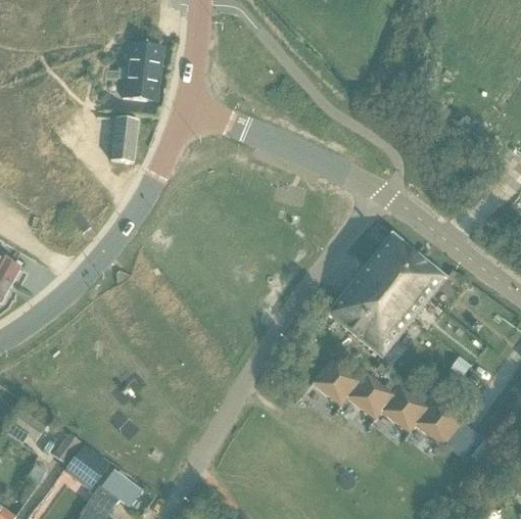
[(131,43),(129,66),(126,96),(158,99),(163,47),(131,43)]
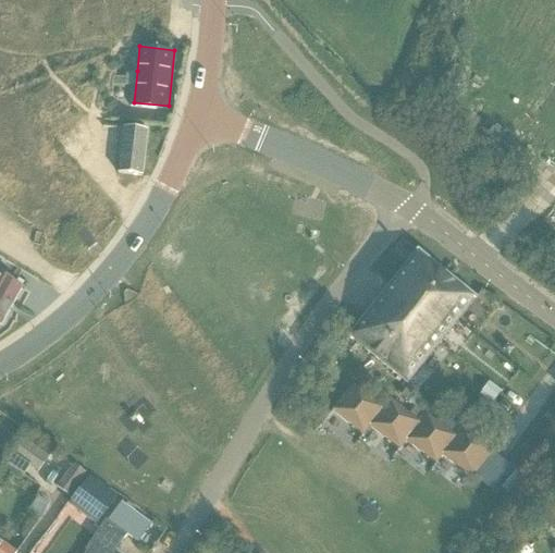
[(114,73),(113,81),(126,82),(127,74),(114,73)]
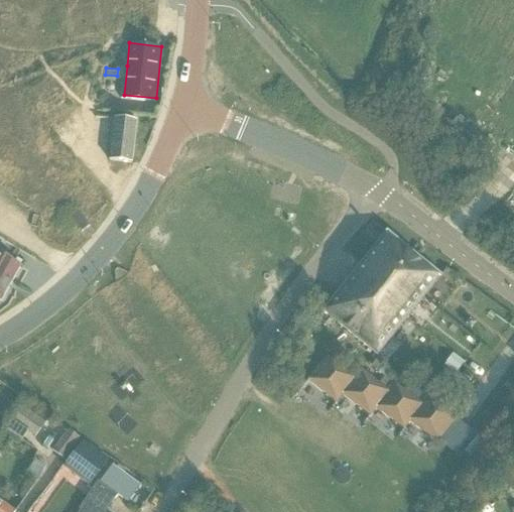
[(102,156),(111,157),(133,159),(138,118),(115,115),(111,149),(103,148),(102,156)]
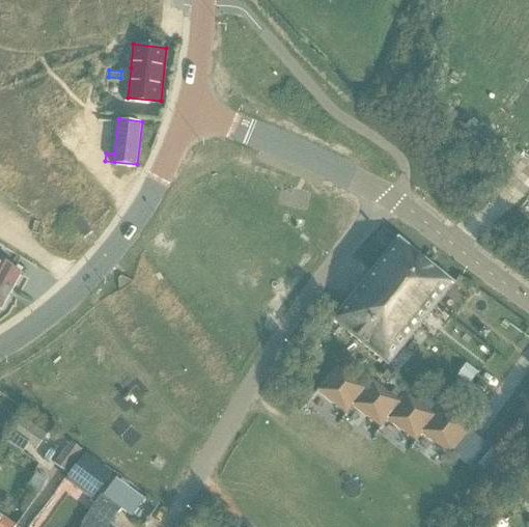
[(85,234),(93,228),(82,212),(74,218),(85,234)]
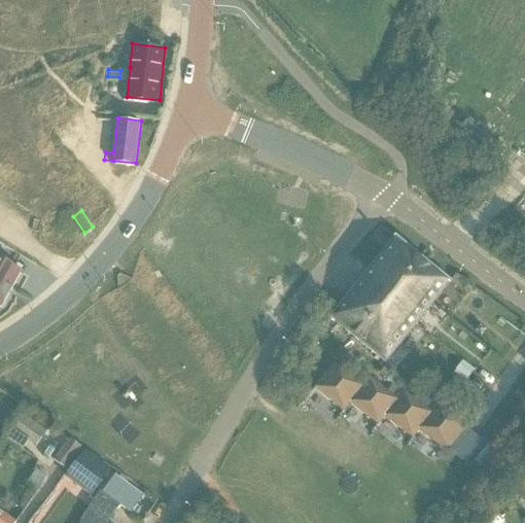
[(349,323),(347,325),(386,358),(451,278),(396,235),(335,311),(349,323)]
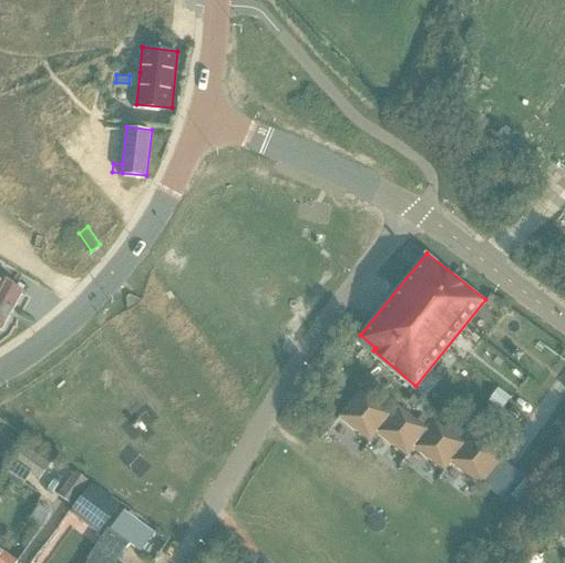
[(0,324),(3,326),(23,289),(0,275),(0,324)]
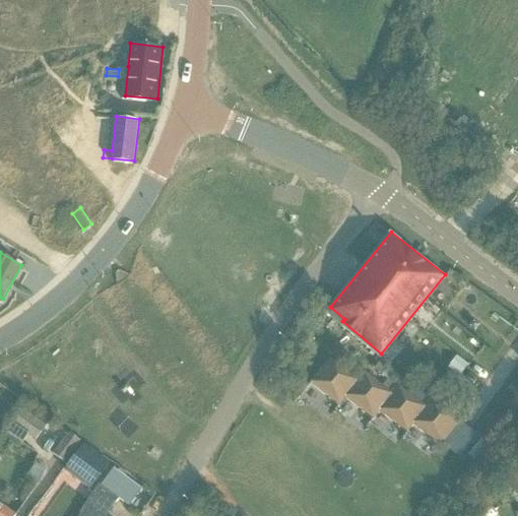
[(312,379),(340,402),(346,394),(359,378),(331,356),(312,379)]
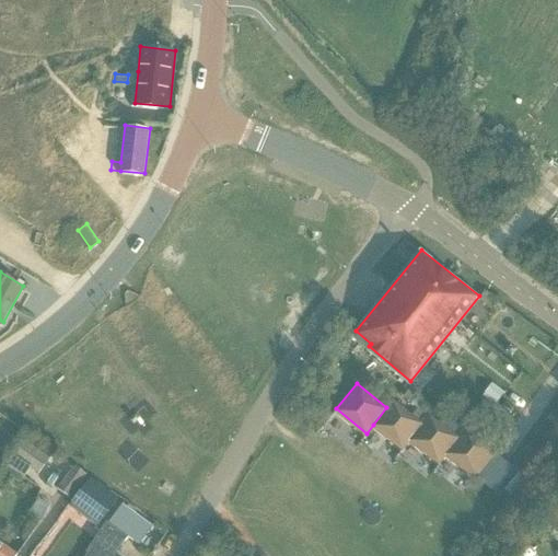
[(386,407),(373,425),(402,447),(408,438),(428,414),(419,406),(413,415),(393,400),(386,407)]
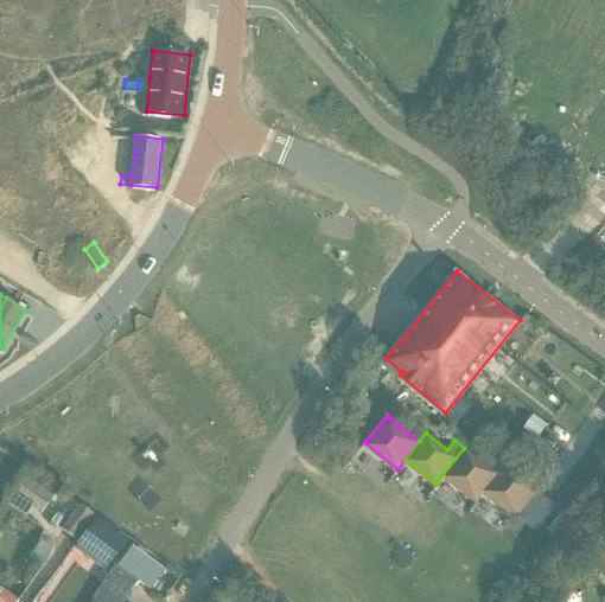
[(464,448),(443,474),(475,500),(482,491),(503,463),(492,455),(484,465),(464,448)]
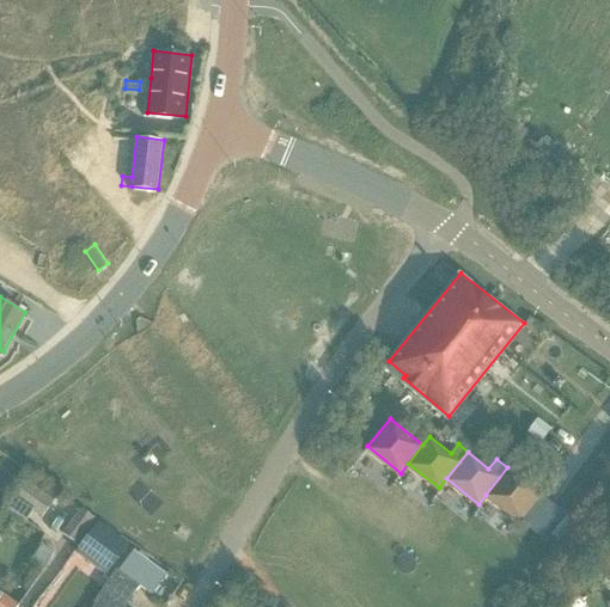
[(540,494),(507,467),(486,495),(517,521),(540,494)]
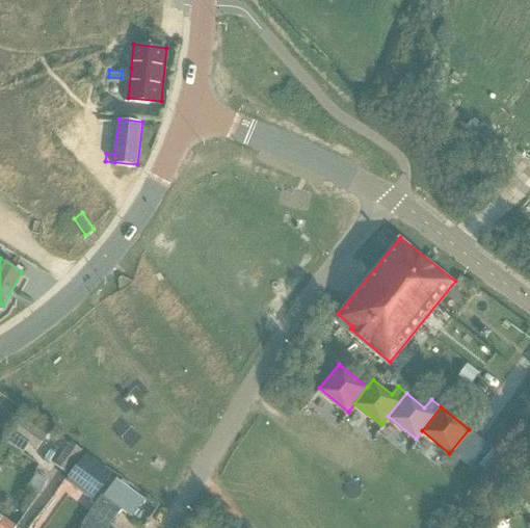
[(23,415),(12,428),(38,446),(48,432),(23,415)]
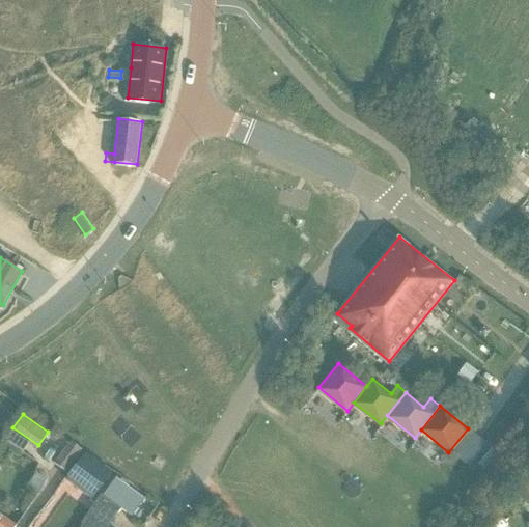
[(71,439),(55,461),(66,469),(84,447),(71,439)]
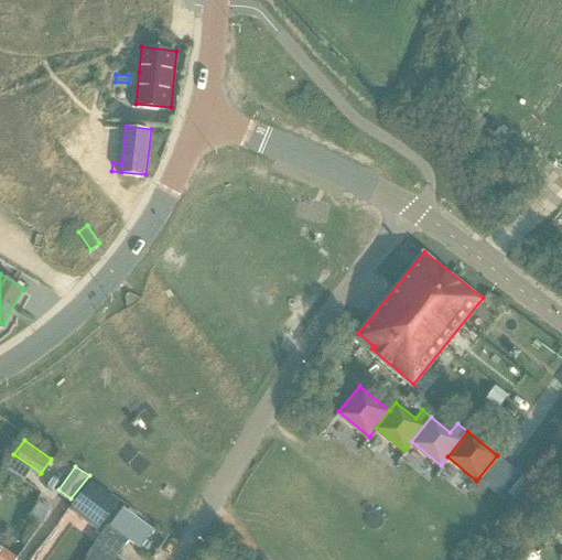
[(92,481),(73,506),(98,525),(118,499),(92,481)]
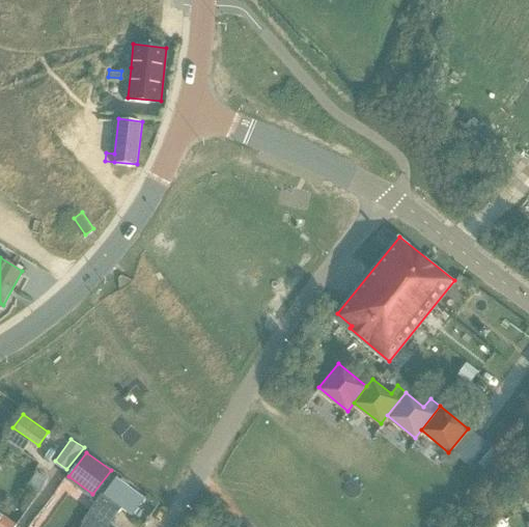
[(144,497),(116,476),(105,493),(121,505),(133,512),(144,497)]
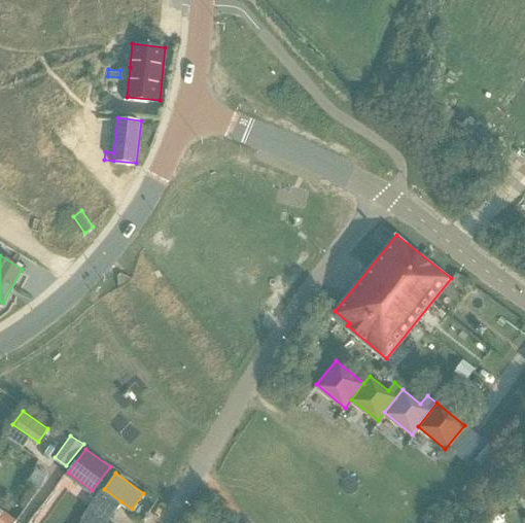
[(106,522),(115,510),(120,501),(104,489),(102,487),(79,522),(106,522)]
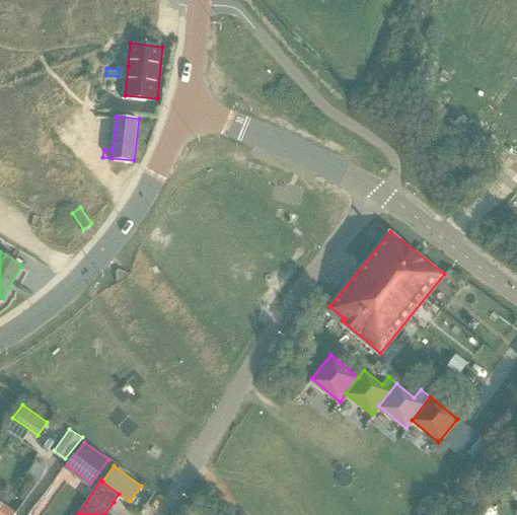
[(0,514),(14,514),(17,511),(0,499),(0,514)]
